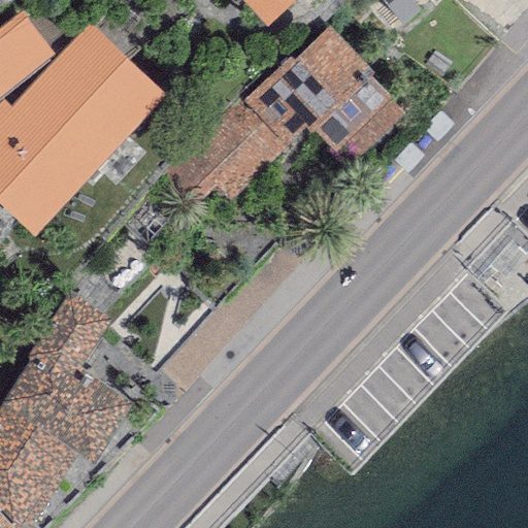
[(292,0),(274,0),(282,8),(292,0)]
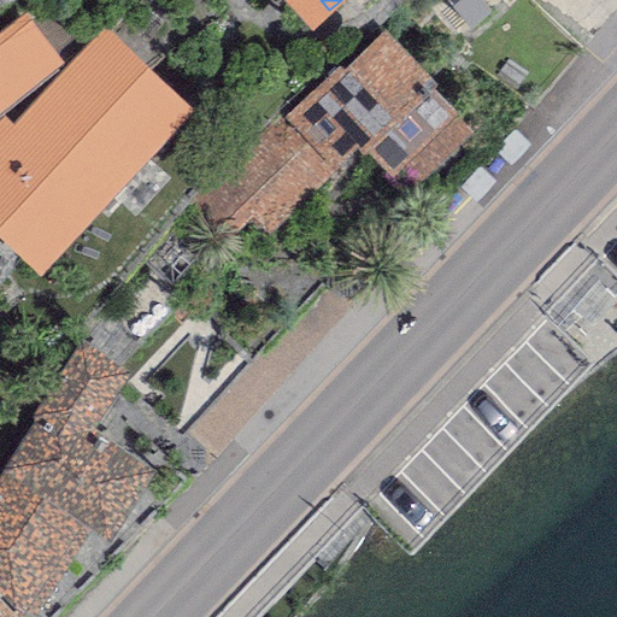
[(0,111),(63,62),(24,13),(0,30),(0,111)]
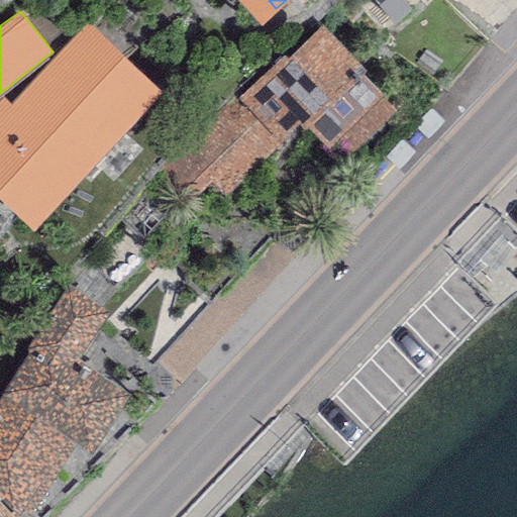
[(160,90),(89,21),(10,105),(1,97),(0,97),(0,197),(34,231),(160,90)]
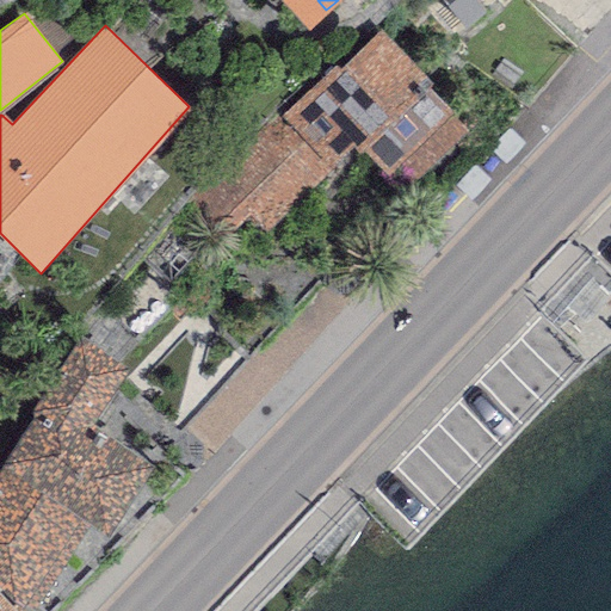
[(431,84),(381,30),(339,69),(335,65),(285,112),(282,109),(254,134),(304,192),(355,146),(387,178),(390,176),(407,187),(464,130),(426,87),(431,84)]
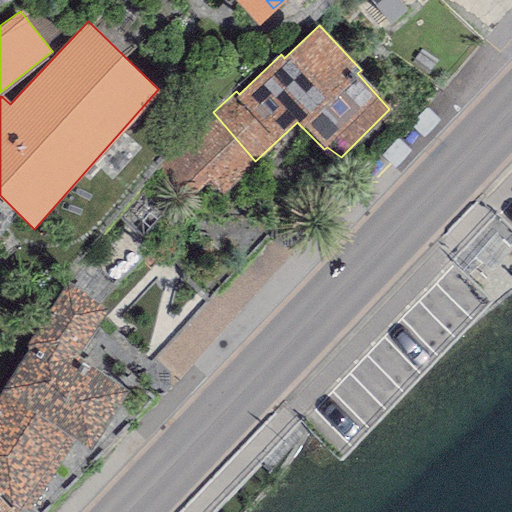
[(108,309),(65,281),(25,346),(29,351),(0,395),(0,490),(23,511),(26,511),(73,439),(89,448),(126,389),(77,356),(108,309)]
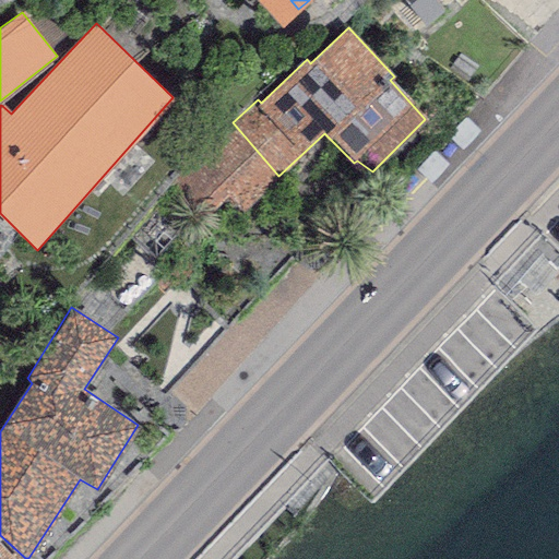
[(0,558),(13,558),(0,544),(0,558)]
